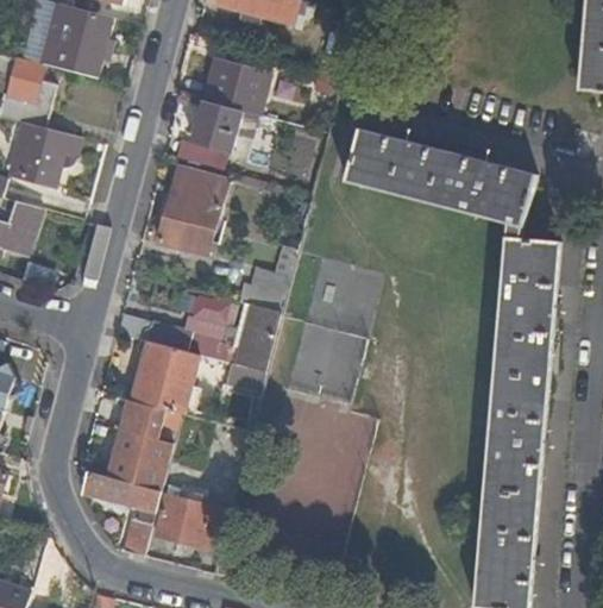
[(308,7),(309,1),(305,0),(207,0),(290,23),(295,4),(308,7)]
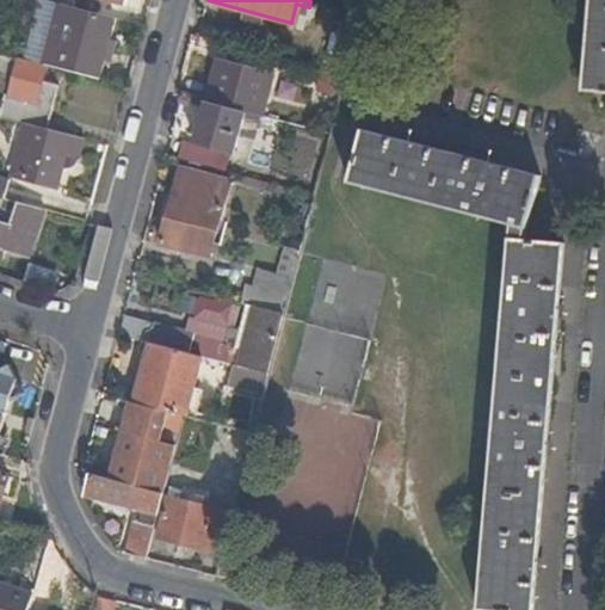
[(345,0),(343,8),(357,13),(359,0),(345,0)]
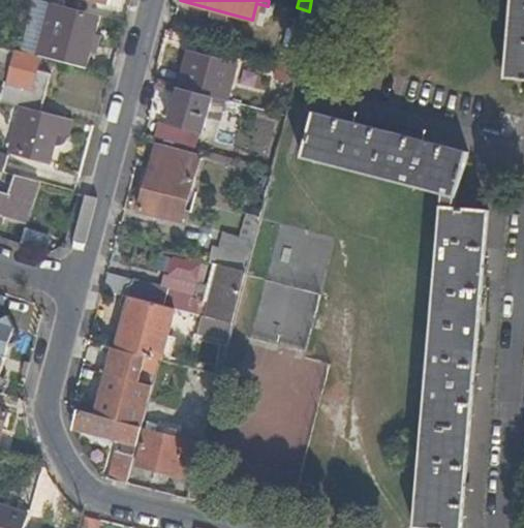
[(507,0),(501,75),(523,78),(523,0),(507,0)]
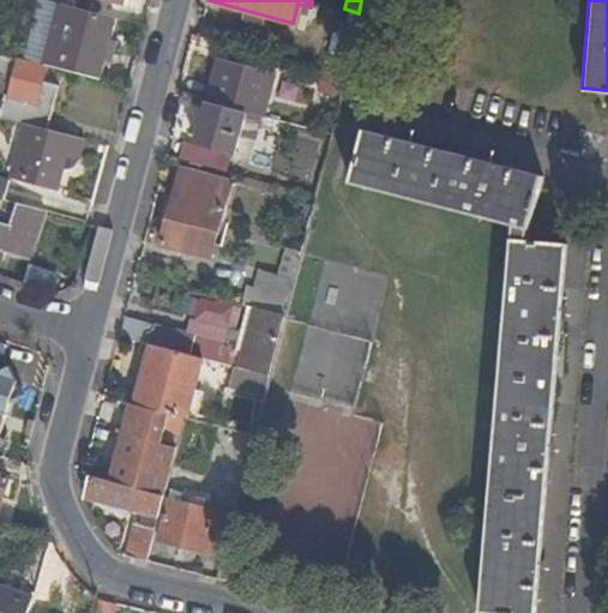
[(112,17),(89,10),(70,5),(61,2),(58,2),(50,30),(42,62),(96,77),(112,17)]
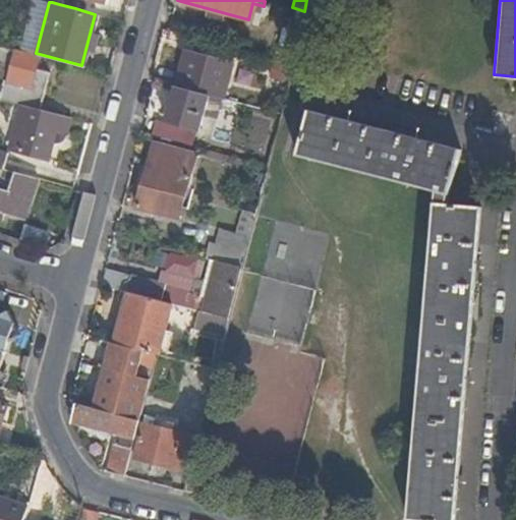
[(27,51),(36,53),(43,25),(35,23),(27,51)]
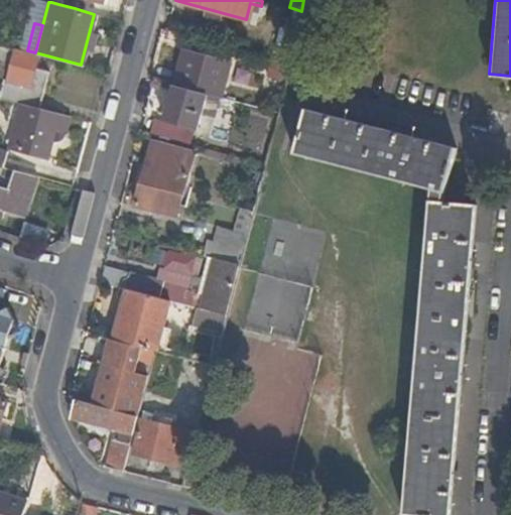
[(0,77),(1,78),(0,81),(0,98),(22,104),(36,107),(46,72),(31,67),(35,52),(27,50),(0,42),(0,77)]
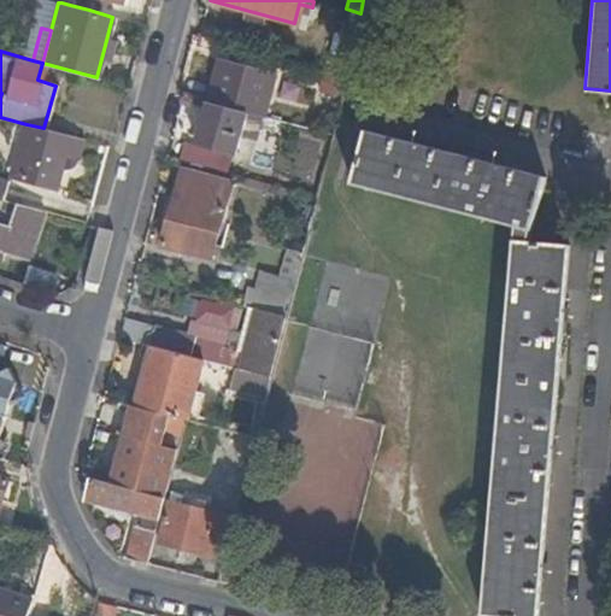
[(216,58),(204,100),(244,111),(260,116),(271,72),(216,58)]
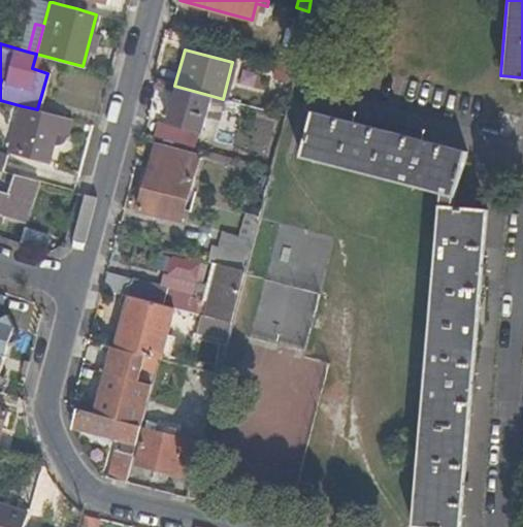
[(199,130),(208,95),(174,86),(165,121),(199,130)]
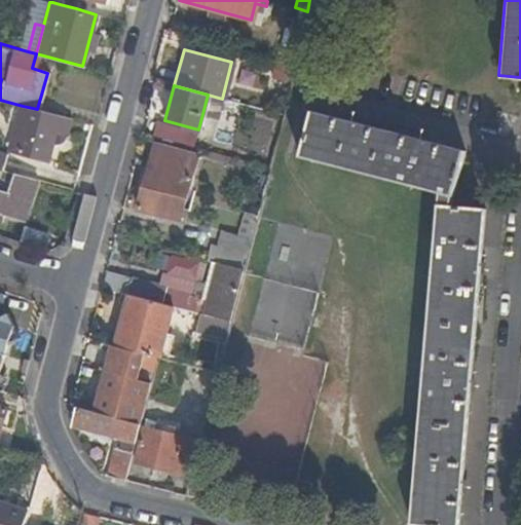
[(273,94),(269,111),(281,114),(285,97),(273,94)]
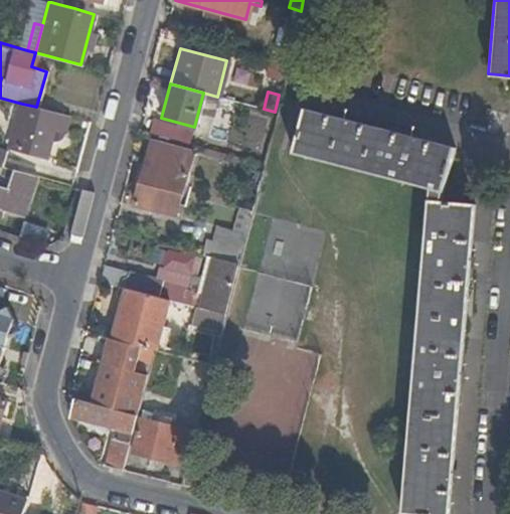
[(64,122),(65,115),(36,107),(22,104),(11,148),(44,156),(49,140),(57,138),(59,136),(64,122)]
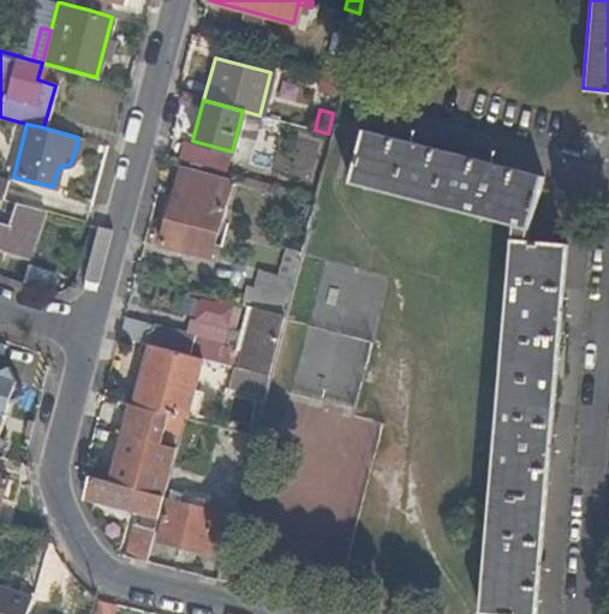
[(523,239),(538,176),(360,130),(346,182),(508,224),(489,465),(477,610),(514,613),(530,613),(562,243),(523,239)]
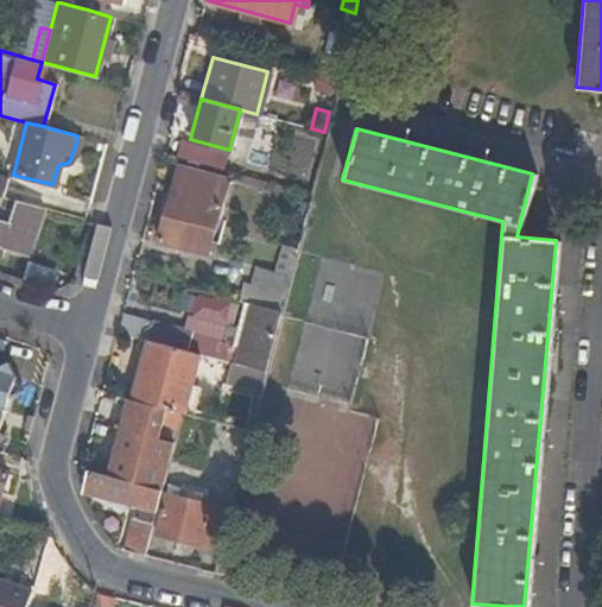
[(203,253),(225,178),(175,164),(154,240),(203,253)]
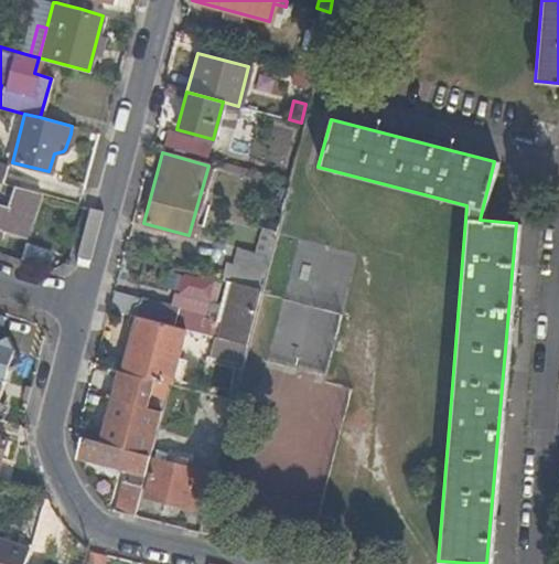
[(0,229),(22,236),(35,192),(12,187),(0,183),(0,229)]
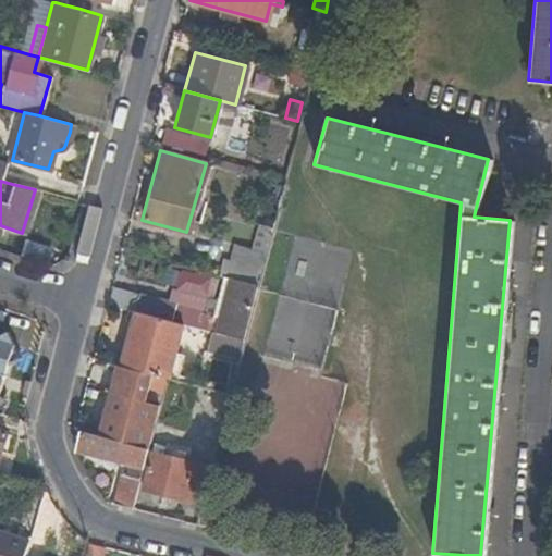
[(222,258),(218,275),(228,278),(255,284),(270,226),(262,224),(256,249),(233,244),(230,259),(222,258)]
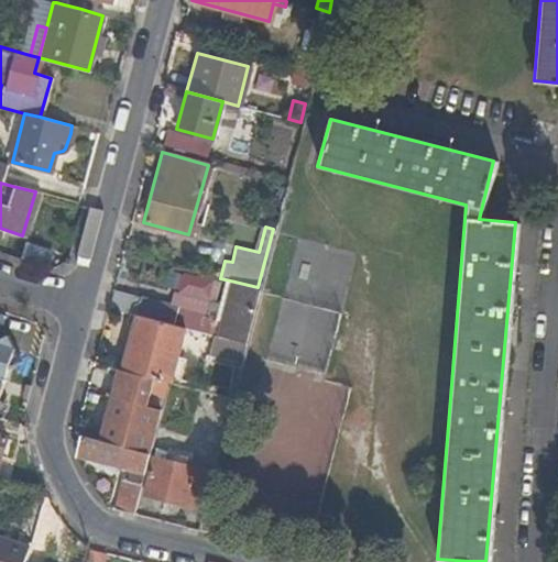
[(20,256),(40,262),(43,246),(23,241),(20,256)]
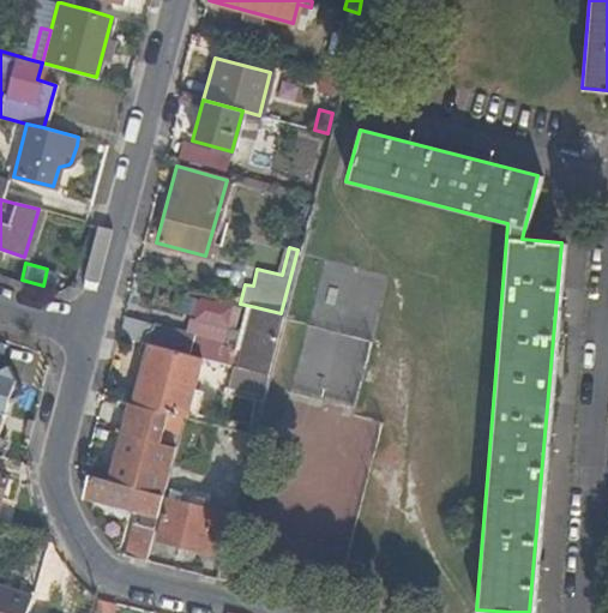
[(248,352),(244,367),(265,373),(281,313),(251,306),(240,349),(248,352)]
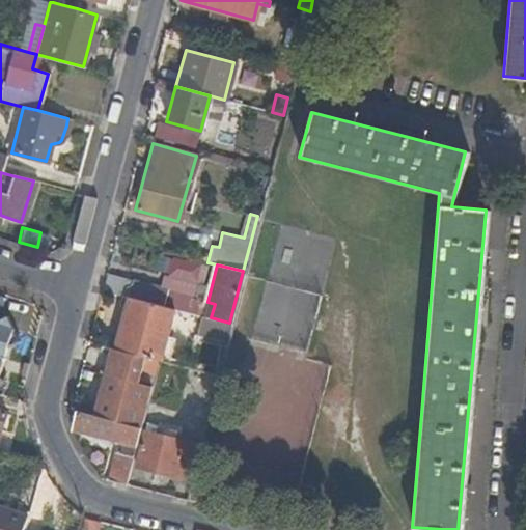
[(132,279),(127,296),(162,305),(167,287),(132,279)]
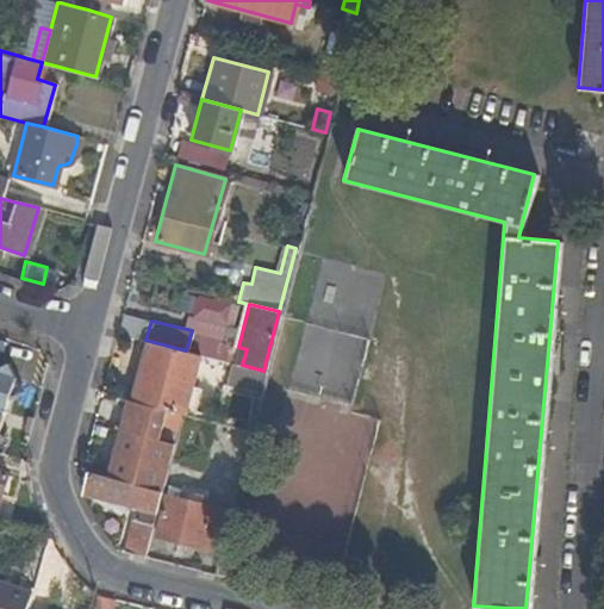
[(181,414),(198,354),(186,350),(145,340),(144,340),(130,401),(179,414),(181,414)]
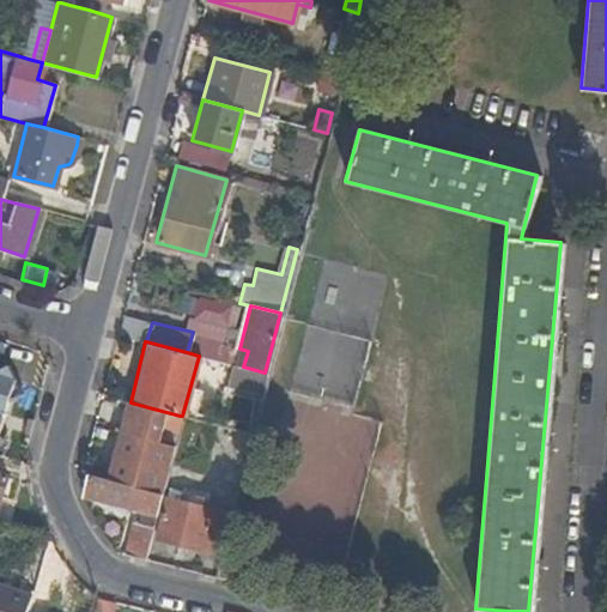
[(225,382),(260,391),(265,373),(243,367),(229,363),(225,382)]
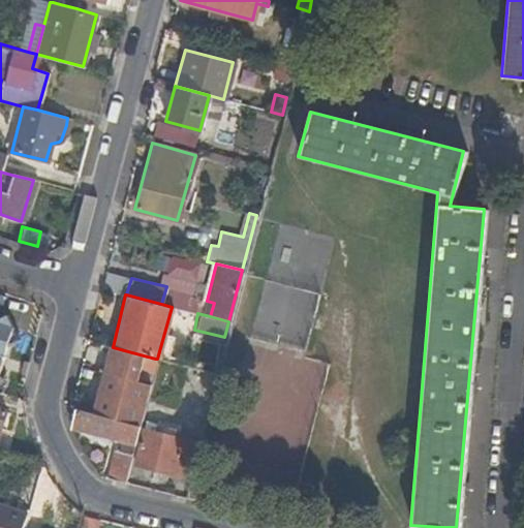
[(0,362),(13,320),(0,316),(0,362)]
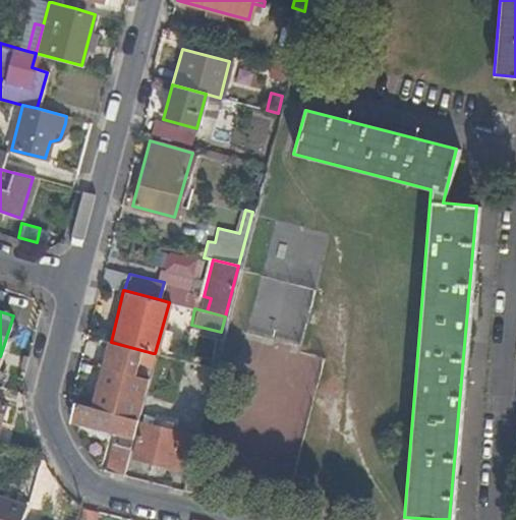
[(108,341),(91,406),(135,417),(145,380),(153,353),(111,342),(108,341)]
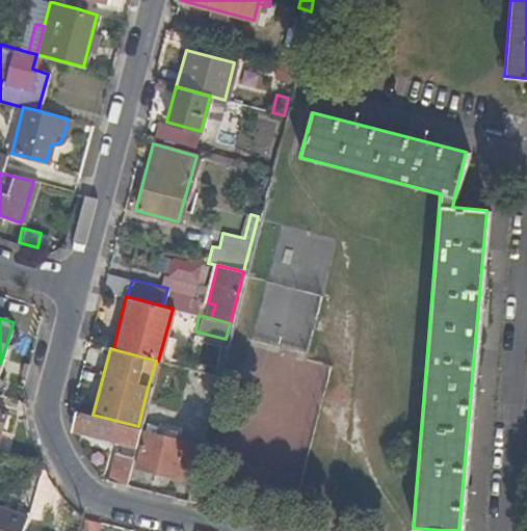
[(111,451),(104,479),(123,484),(138,426),(93,415),(75,409),(71,428),(102,436),(108,437),(119,441),(116,452),(111,451)]
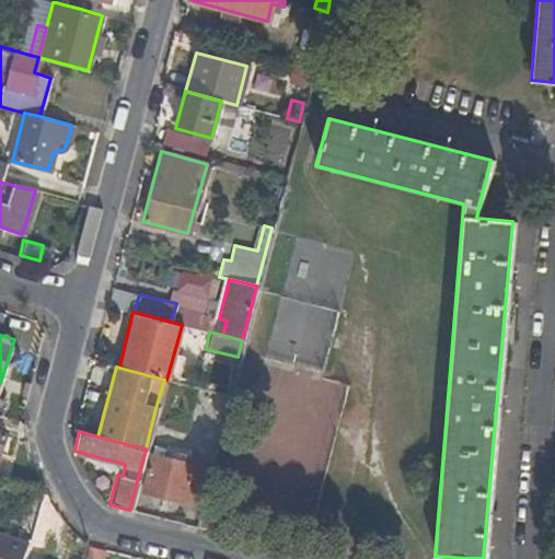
[(140,489),(198,504),(208,467),(150,453),(140,489)]
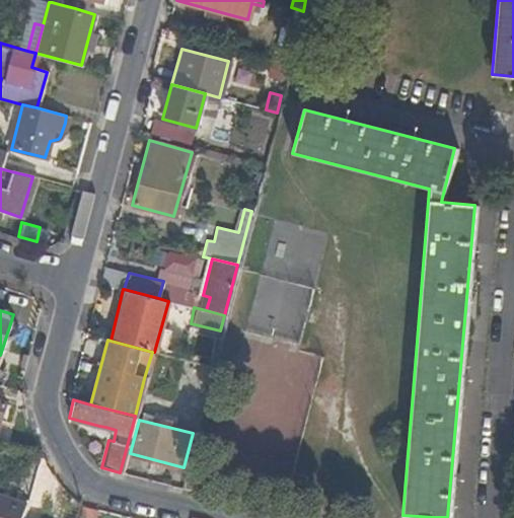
[(42,501),(50,472),(49,471),(39,452),(26,497),(34,499),(29,513),(37,516),(35,517),(68,517),(71,510),(42,501)]
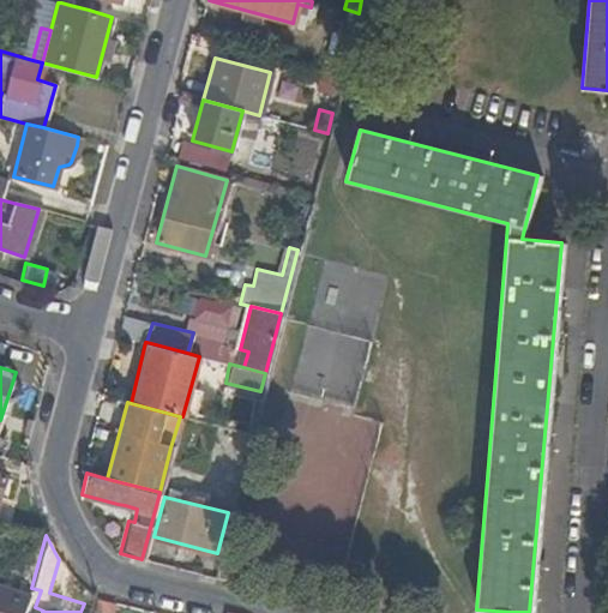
[(22,612),(29,593),(0,583),(0,612),(22,612)]
